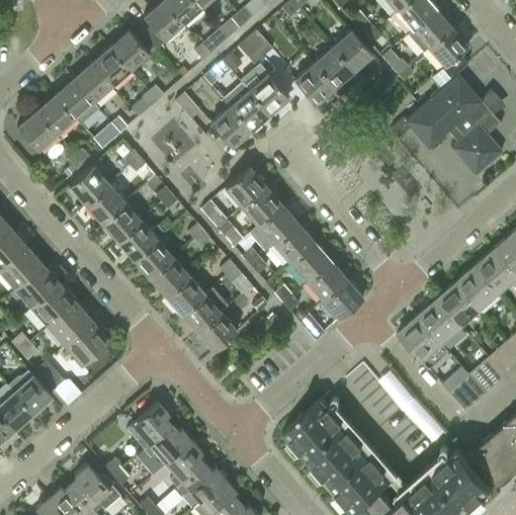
[(164,39),(183,23),(162,0),(144,16),(152,26),(145,32),(158,49),(166,41),(164,39)]
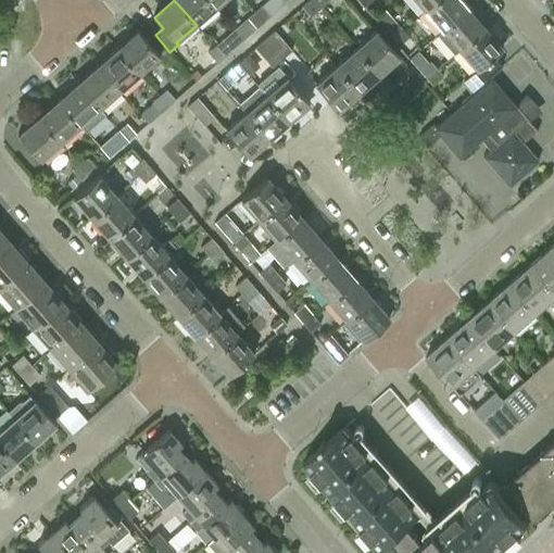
[(174,0),(197,25),(216,8),(209,0),(174,0)]
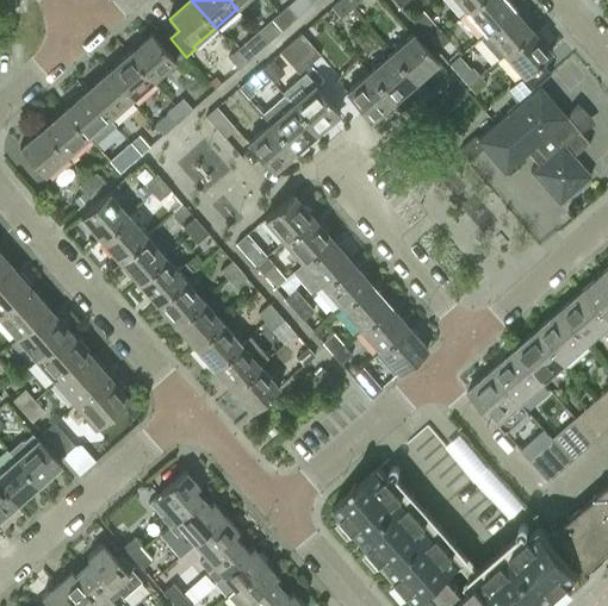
[(343,20),(353,11),(343,0),(342,0),(333,10),(343,20)]
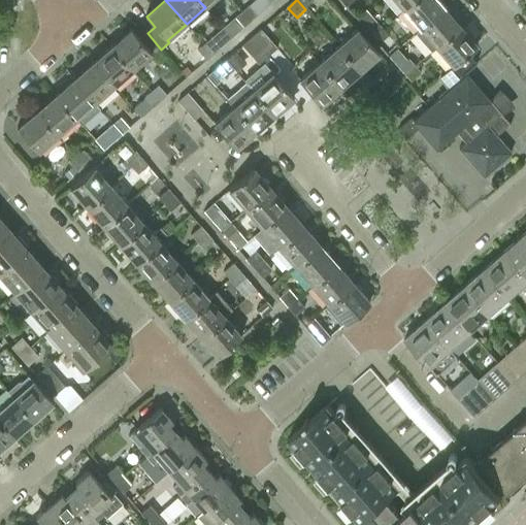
[(297,0),(305,9),(316,1),(314,0),(297,0)]
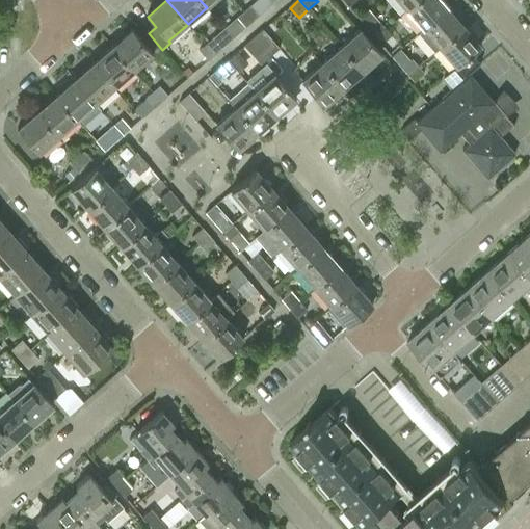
[(397,0),(407,11),(419,0),(397,0)]
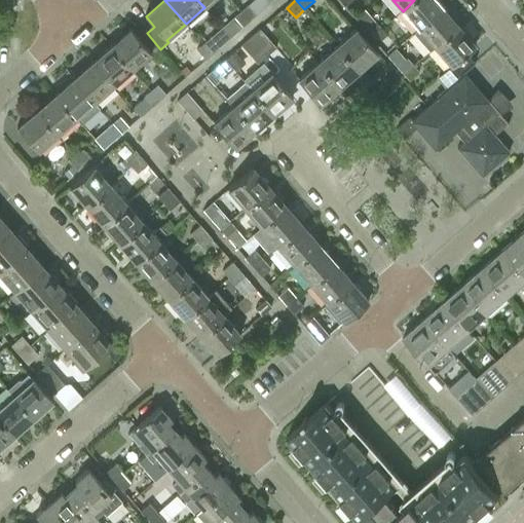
[(419,30),(443,9),(435,0),(414,0),(403,11),(419,30)]
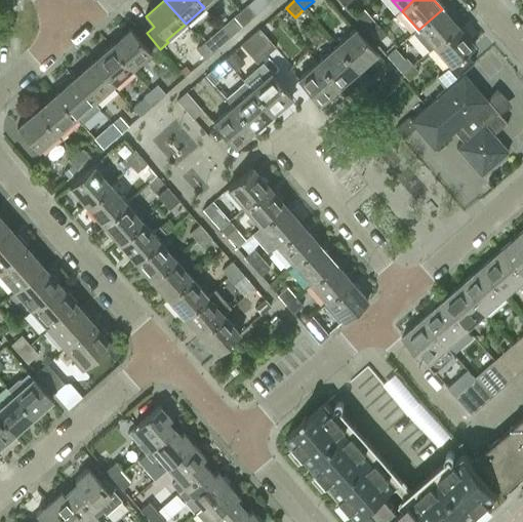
[(250,23),(257,16),(249,7),(242,13),(250,23)]
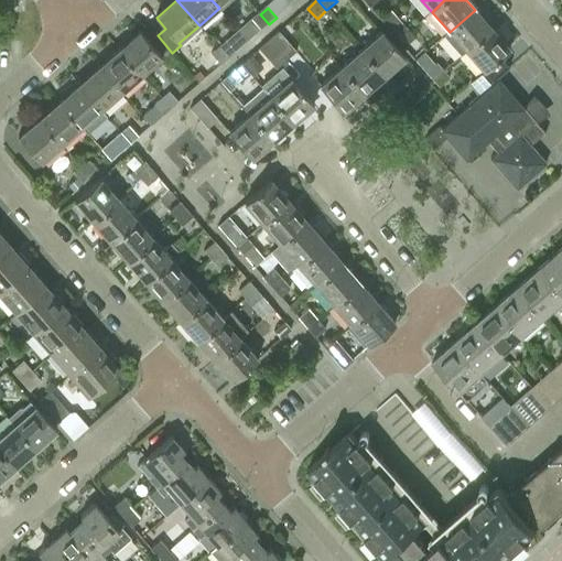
[(466,52),(493,29),(475,10),(450,32),(466,52)]
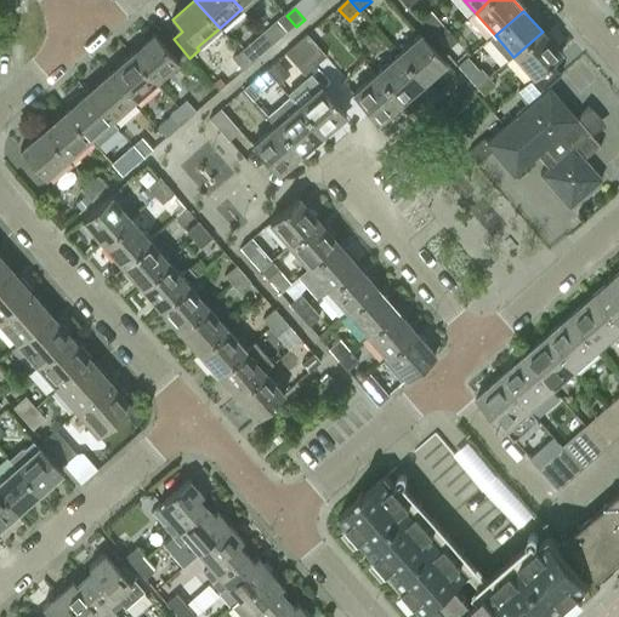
[(288,34),(296,27),(287,16),(278,23),(288,34)]
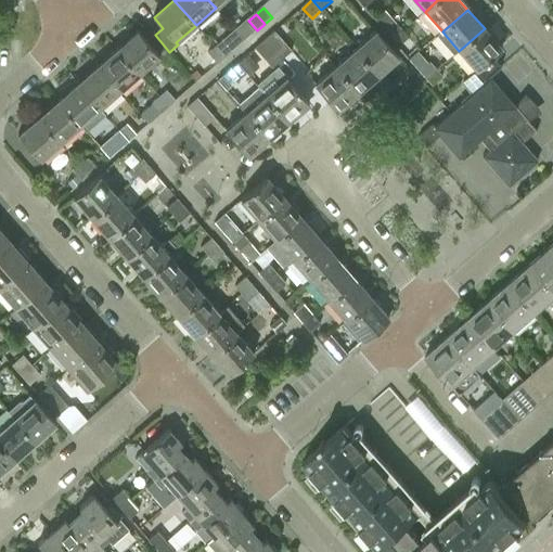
[(393,40),(402,30),(397,24),(387,33),(393,40)]
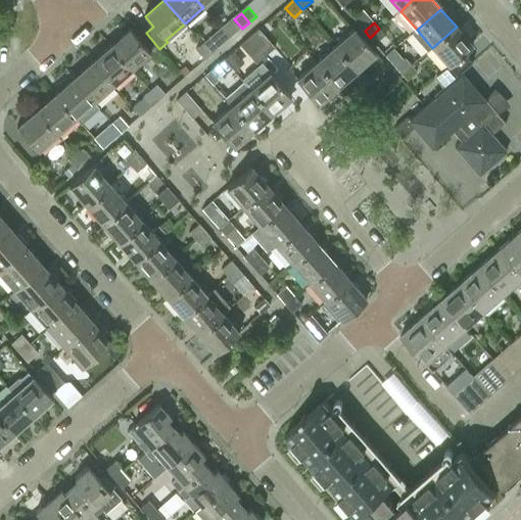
[(457,27),(432,48),(448,66),(435,79),(443,87),(457,76),(461,73),(472,62),(465,53),(473,46),(457,27)]
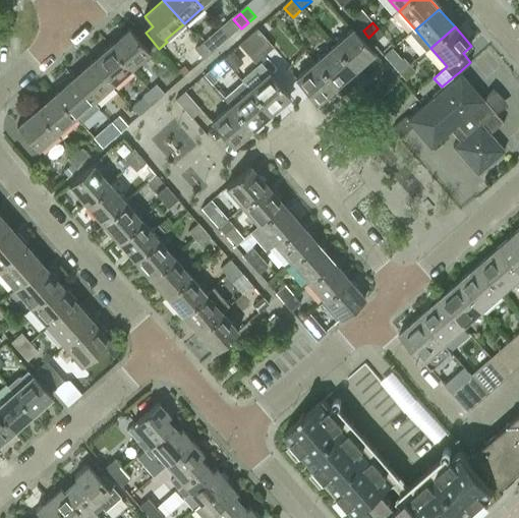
[(376,45),(385,37),(378,29),(368,38),(376,45)]
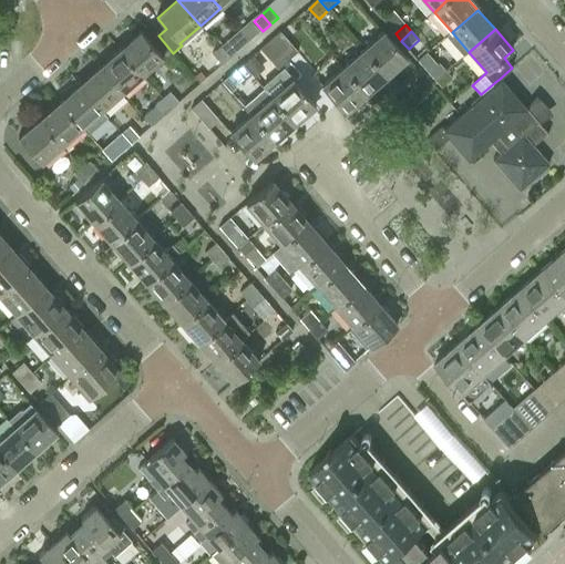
[(158,36),(150,42),(141,32),(120,50),(143,77),(163,59),(164,61),(173,53),(158,36)]
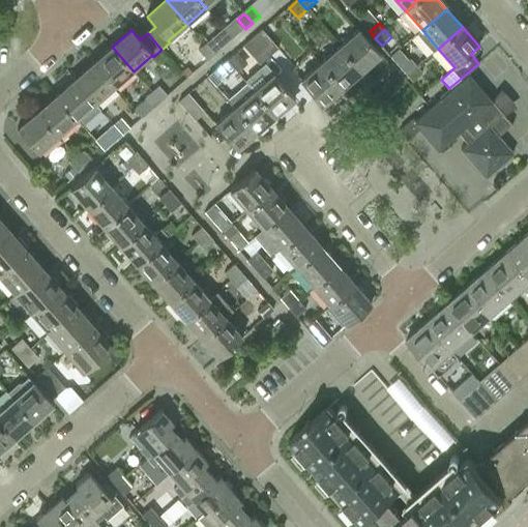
[(360,71),(380,55),(359,30),(340,48),(360,71)]
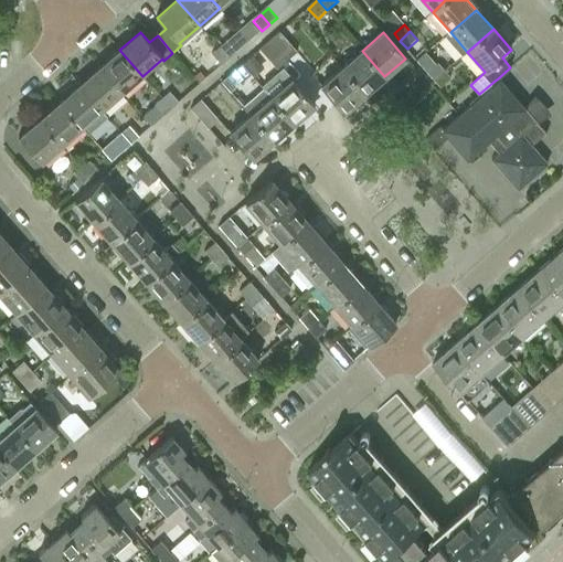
[(287,60),(296,52),(279,33),(269,41),(287,60)]
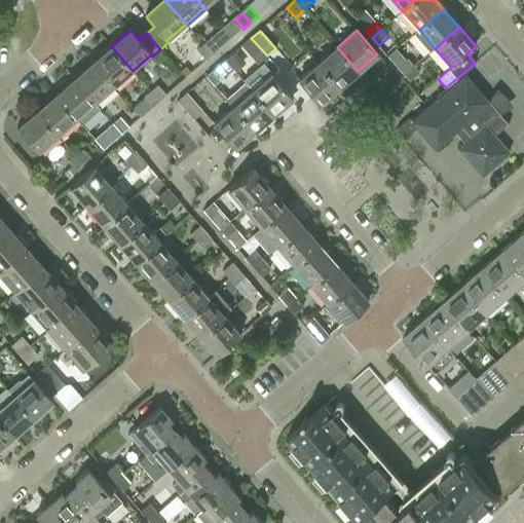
[(257,65),(267,55),(251,38),(241,46),(257,65)]
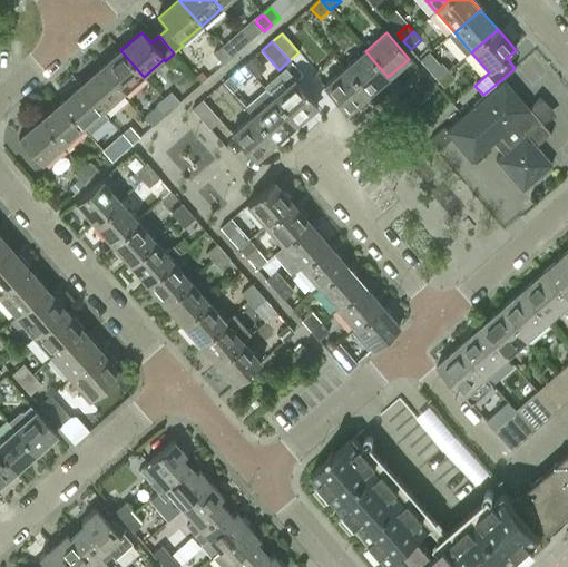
[(232,60),(240,54),(229,42),(222,49),(232,60)]
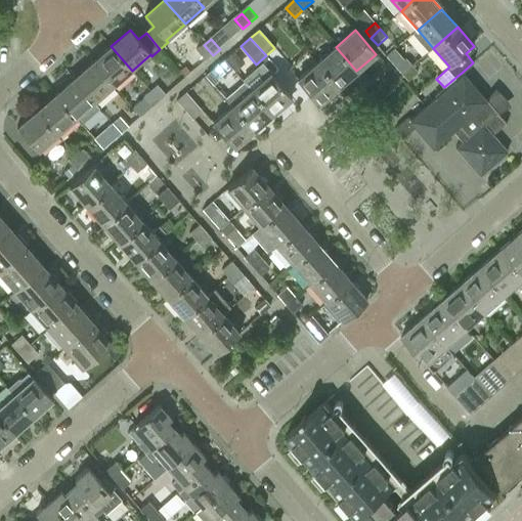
[(206,60),(213,55),(204,45),(198,51),(206,60)]
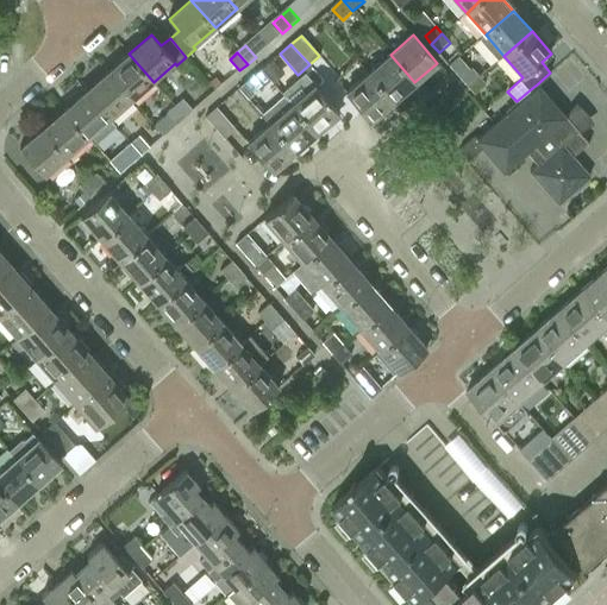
[(132,101),(154,82),(129,54),(107,73),(132,101)]
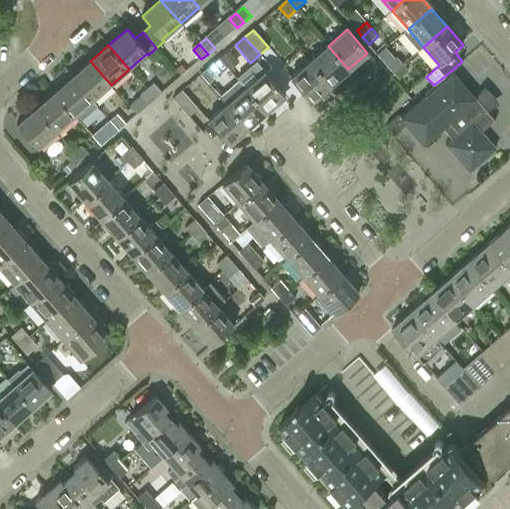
[(330,85),(348,69),(328,46),(310,61),(330,85)]
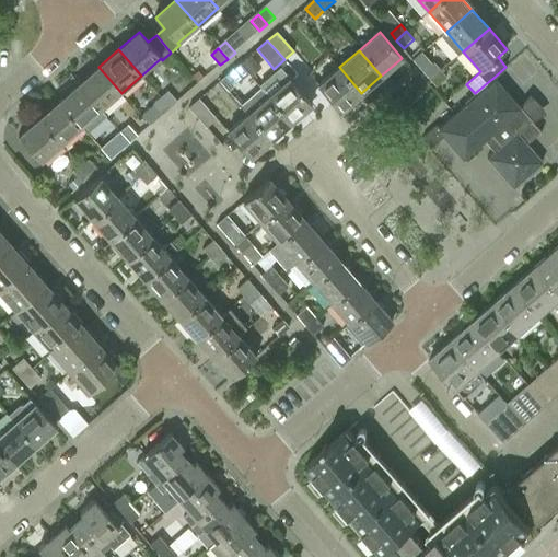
[(242,66),(251,74),(253,77),(263,68),(252,57),(242,66)]
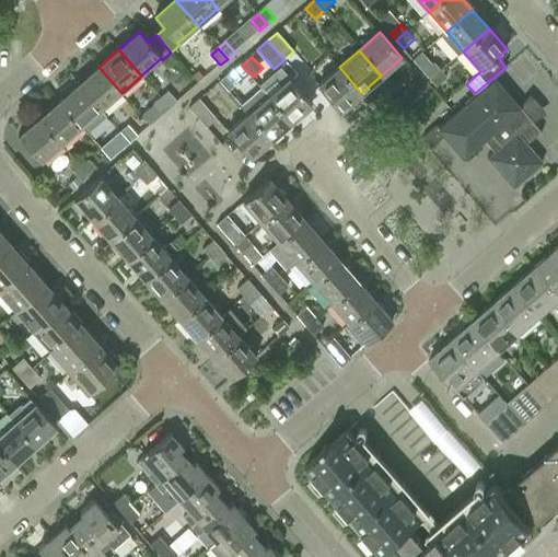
[(240,84),(251,74),(241,65),(231,74),(240,84)]
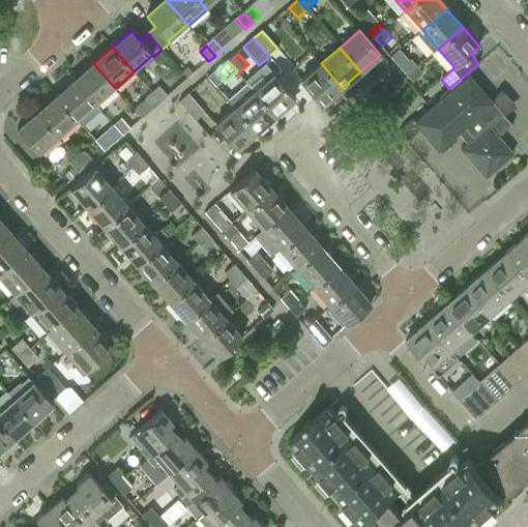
[(408,76),(417,67),(412,61),(402,69),(408,76)]
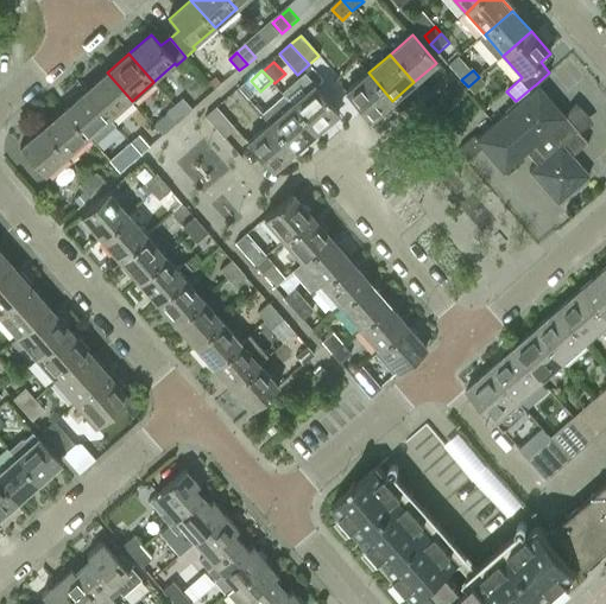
[(111,120),(132,101),(107,72),(86,91),(111,120)]
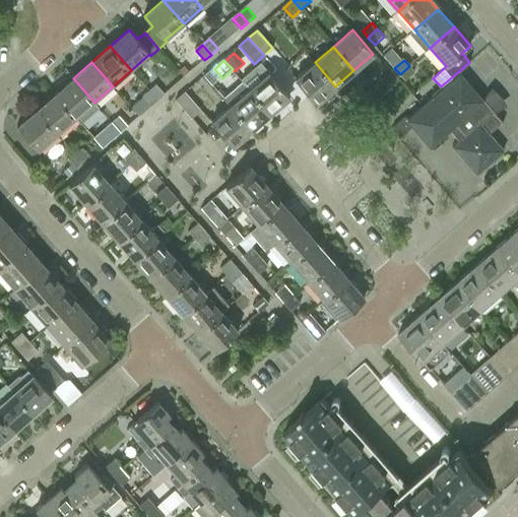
[(316,104),(335,86),(315,62),(295,79),(316,104)]
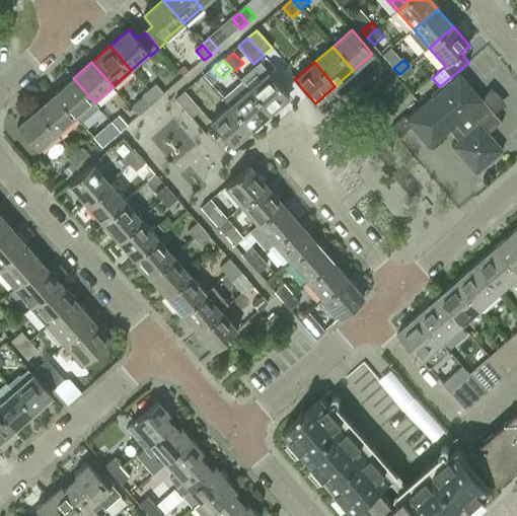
[(259,65),(240,81),(242,83),(248,90),(269,114),(269,113),(287,97),(267,74),(259,65)]
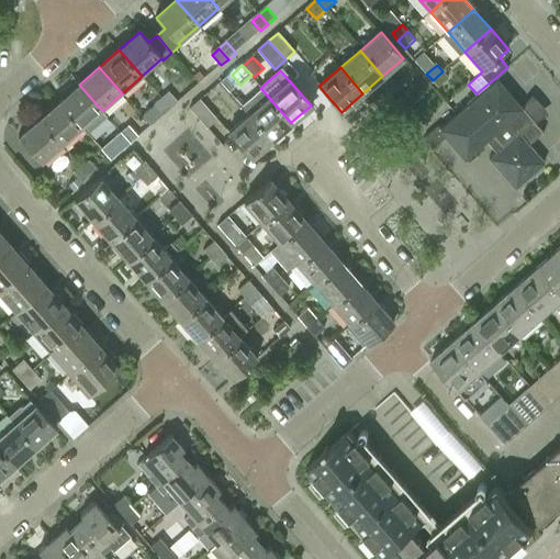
[(439,88),(450,79),(443,71),(433,80),(439,88)]
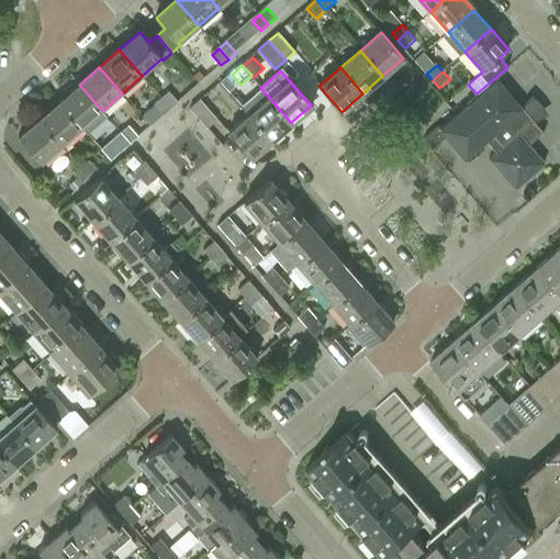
[(200,73),(194,78),(200,85),(205,79),(200,73)]
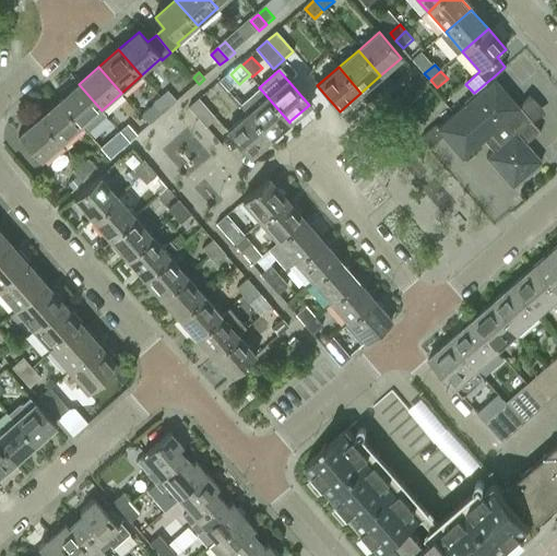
[(436,128),(422,140),(430,150),(443,139),(463,161),(485,142),(495,153),(487,160),(513,189),(543,164),(526,144),(541,132),(529,119),(537,114),(536,111),(531,105),(529,104),(522,110),(494,78),(493,78),(488,81),(474,93),(463,103),(465,105),(458,113),(438,130),(436,128)]
